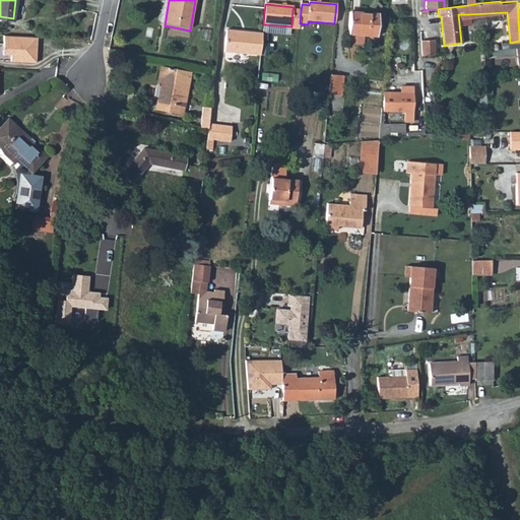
[(291,29),(299,30),(300,23),(301,11),(293,10),(291,26),(291,29)]
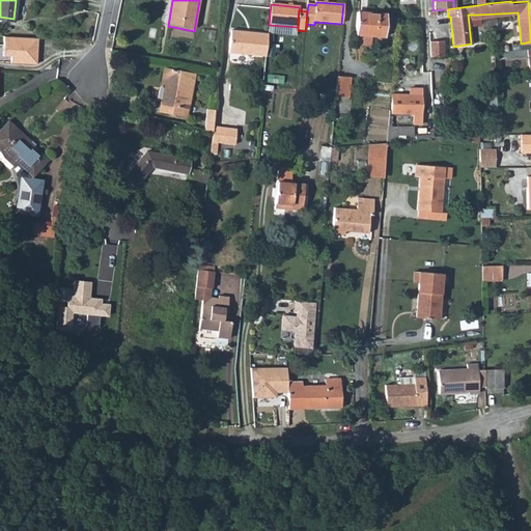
[(357,14),(355,38),(384,40),(386,17),(357,14)]
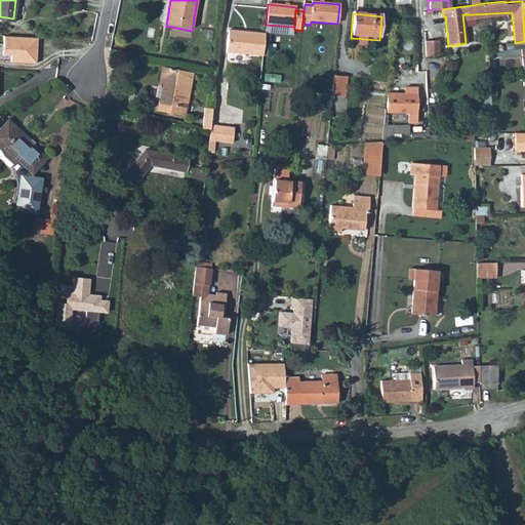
[(226,53),(263,56),(265,34),(249,33),(249,35),(242,34),(243,32),(228,30),(226,53)]
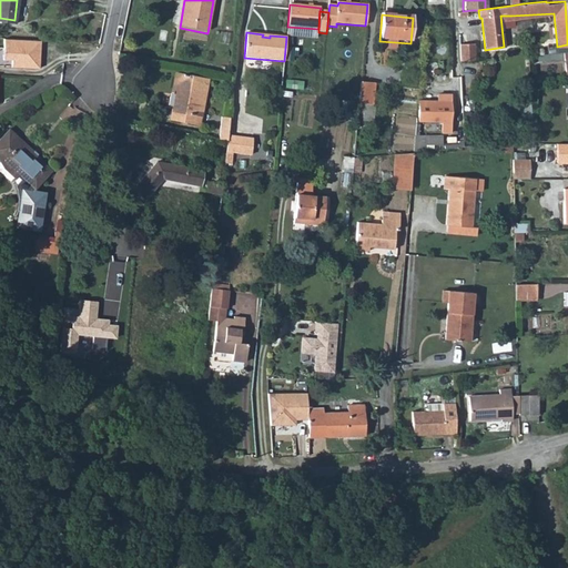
[(1,39),(0,59),(9,59),(8,68),(36,69),(39,41),(28,40),(10,40),(1,39)]
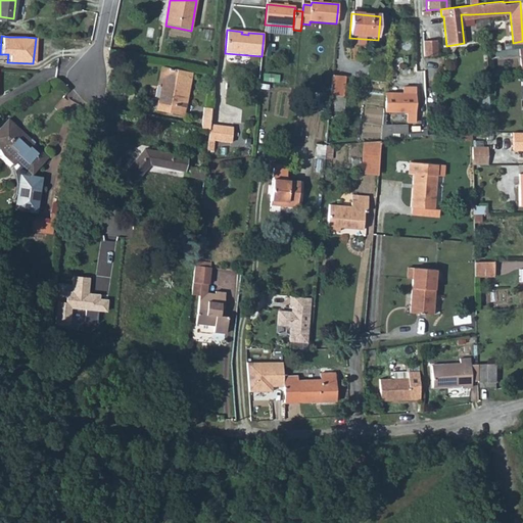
[(434,41),(421,42),(422,57),(435,56),(434,41)]
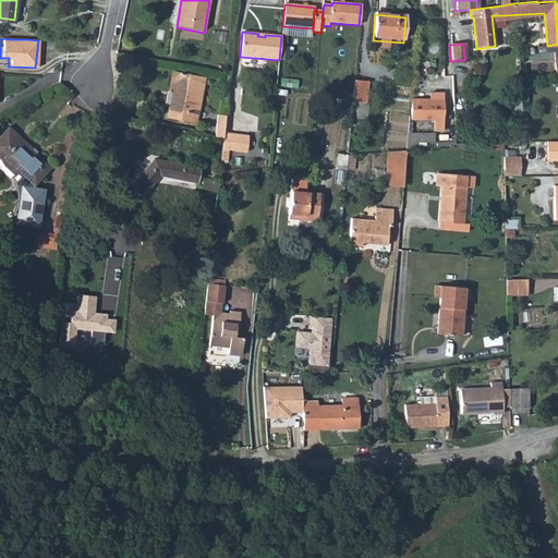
[(180,113),(178,122),(195,125),(205,79),(171,72),(168,87),(172,88),(168,111),(180,113)]
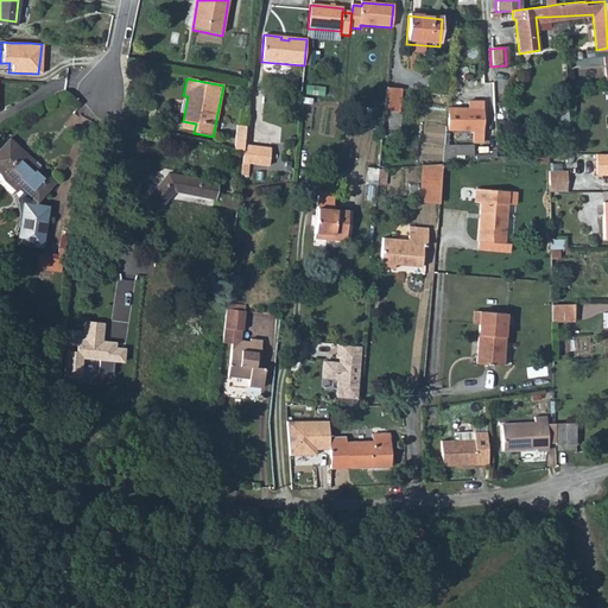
[(401,90),(387,89),(385,111),(399,113),(401,90)]
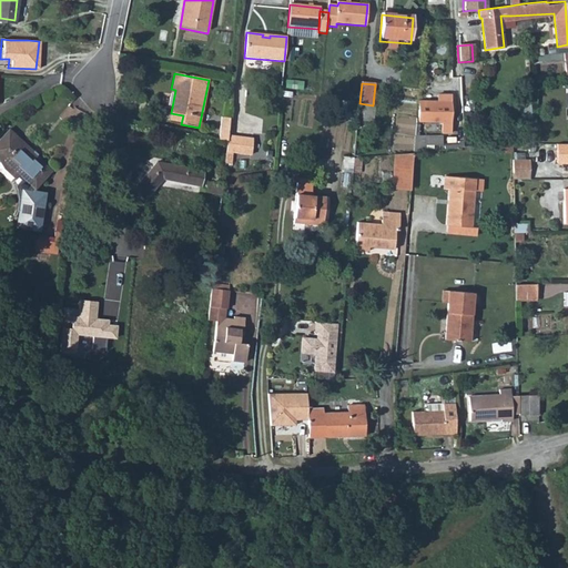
[(438,105),(450,105),(449,95),(438,95),(438,100),(438,105)]
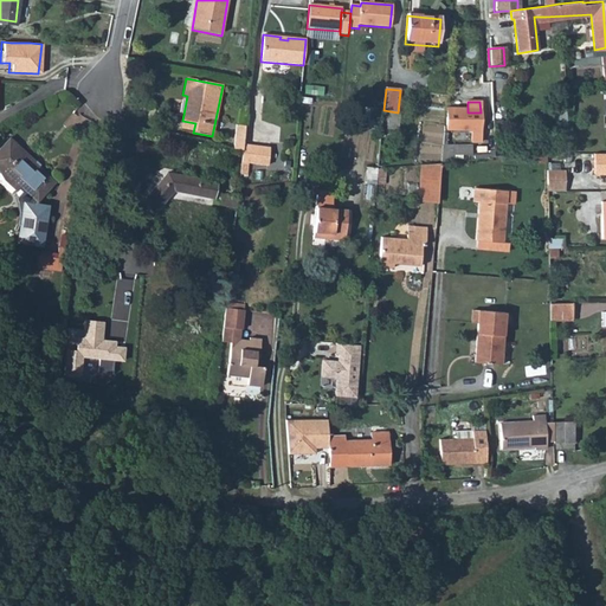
[(479,142),(481,113),(468,113),(468,107),(446,108),(446,129),(471,130),(471,142),(479,142)]
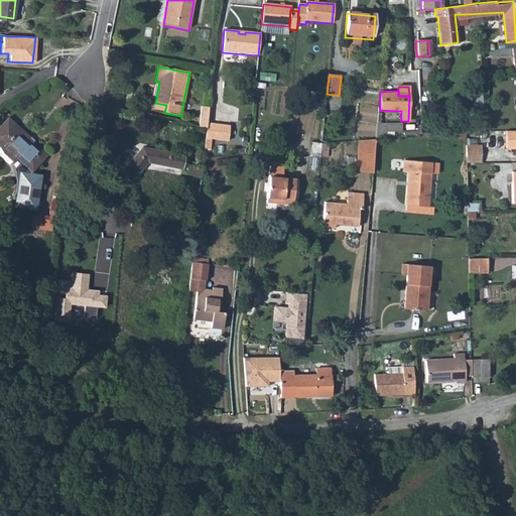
[(153,111),(164,113),(166,105),(155,103),(153,111)]
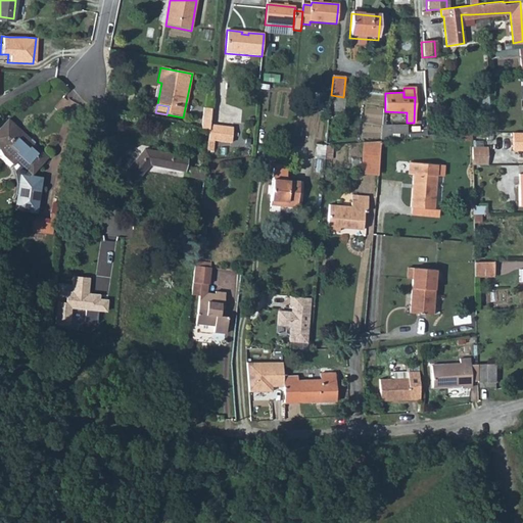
[(210,125),(211,114),(203,113),(202,124),(210,125)]
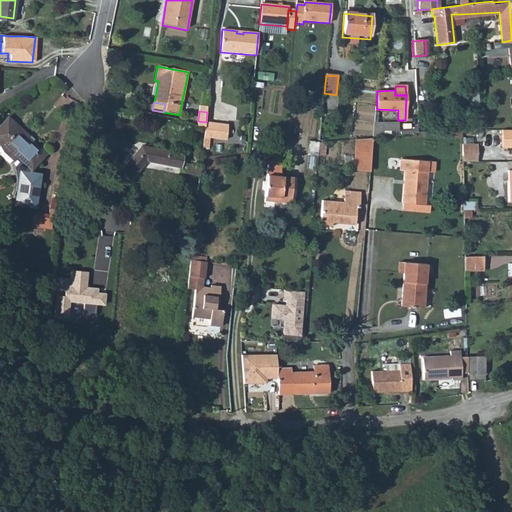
[(372,134),(383,135),(383,131),(398,132),(399,122),(373,120),(372,134)]
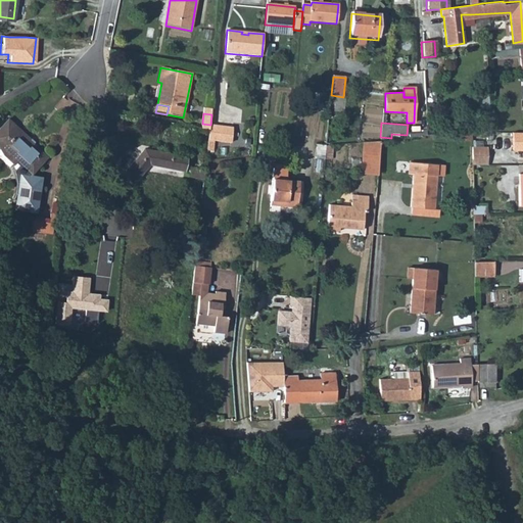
[(215,142),(230,144),(231,129),(210,127),(209,130),(207,151),(214,152),(215,142)]
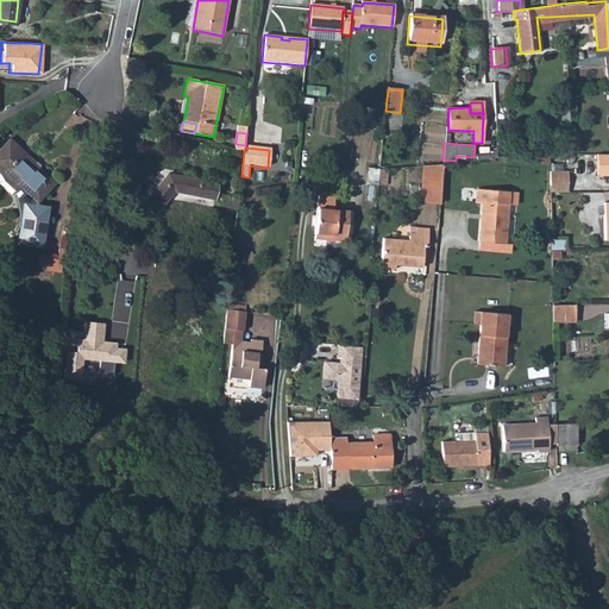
[(22,163),(4,149),(0,152),(0,181),(4,188),(20,201),(16,207),(22,217),(22,224),(22,230),(29,231),(27,243),(48,245),(50,217),(37,207),(54,184),(36,170),(35,173),(20,164),(22,163)]
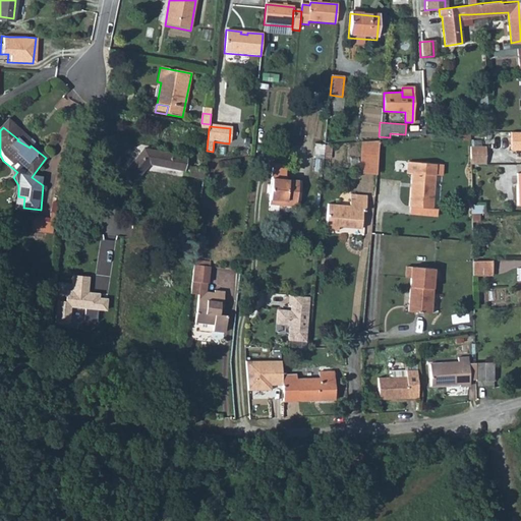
[(520,133),(511,133),(511,151),(520,151),(520,133)]
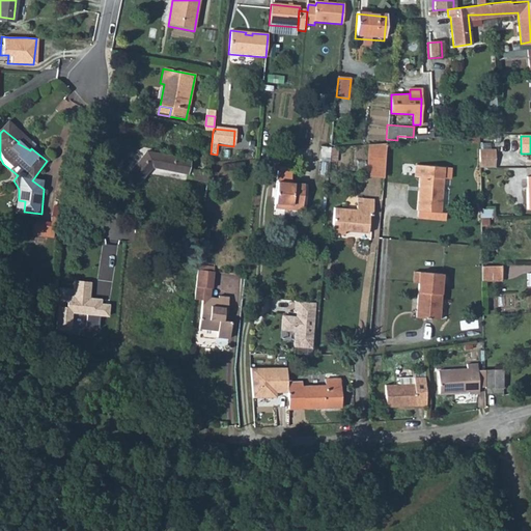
[(367,175),(383,177),(386,141),(379,142),(370,143),(367,175)]
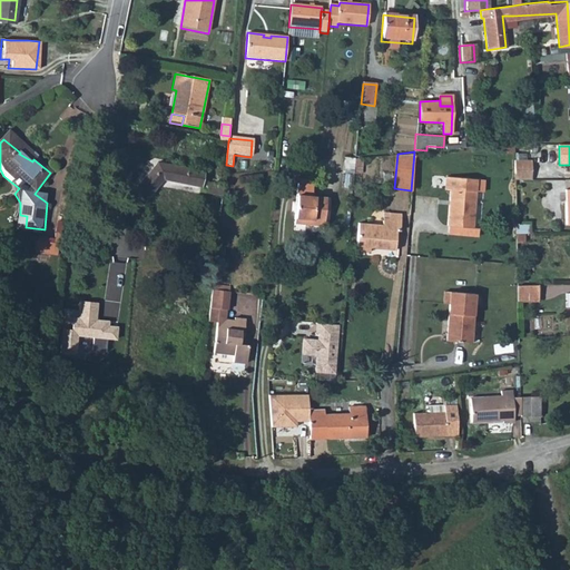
[(514,180),(531,180),(532,161),(527,161),(527,155),(514,155),(514,180)]
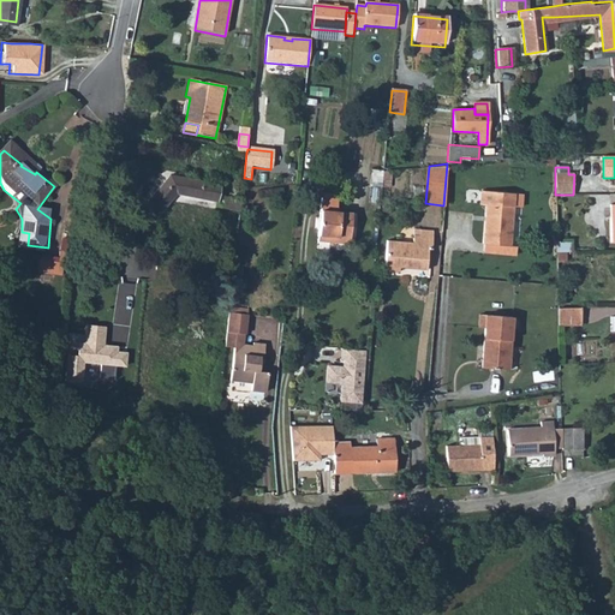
[(392,171),(382,172),(381,179),(381,184),(390,184),(392,171)]
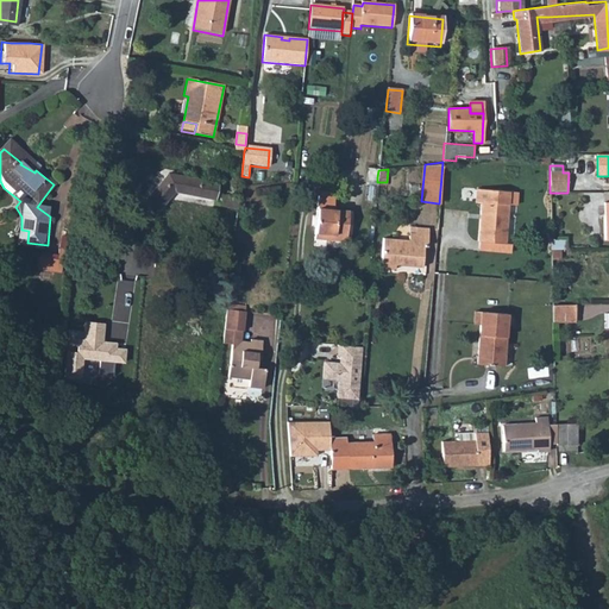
[(218,193),(220,183),(170,174),(140,208),(152,219),(176,192),(217,199),(218,193)]
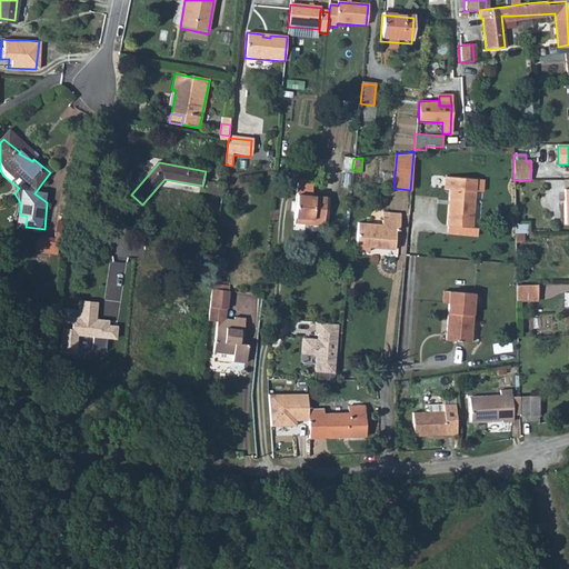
[(223,183),(225,175),(206,171),(203,180),(223,183)]
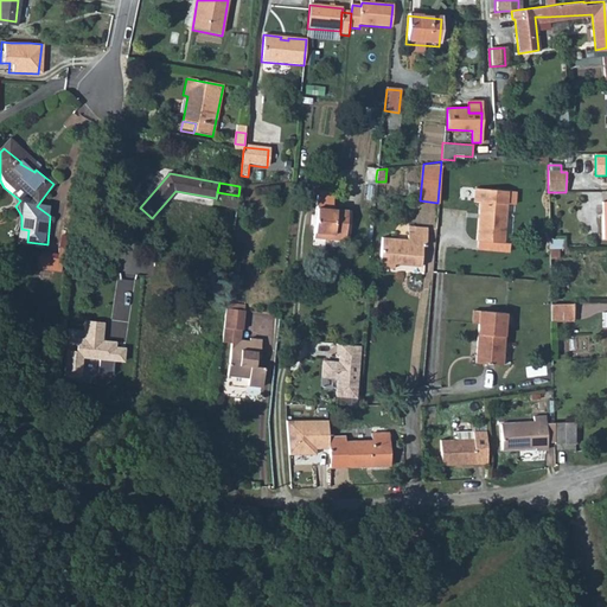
[(479,202),(474,242),(478,242),(503,244),(508,205),(512,206),(513,193),(474,190),(473,202),(479,202)]
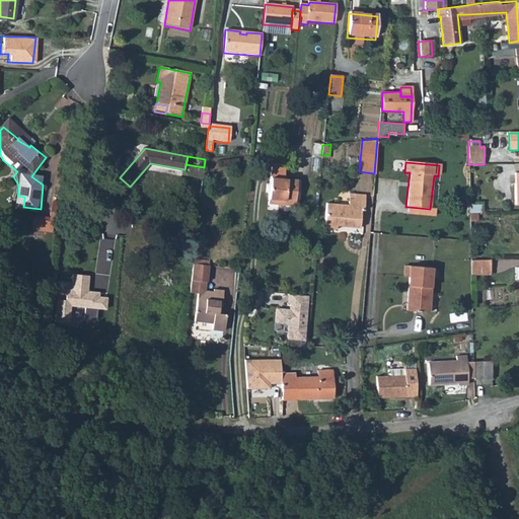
[(284,201),(294,202),(296,181),(283,180),(285,165),(272,164),(268,204),(283,205),(284,201)]
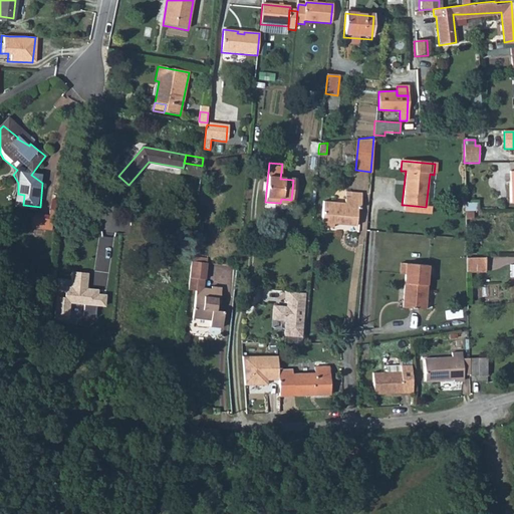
[(188,172),(199,174),(200,166),(189,165),(188,172)]
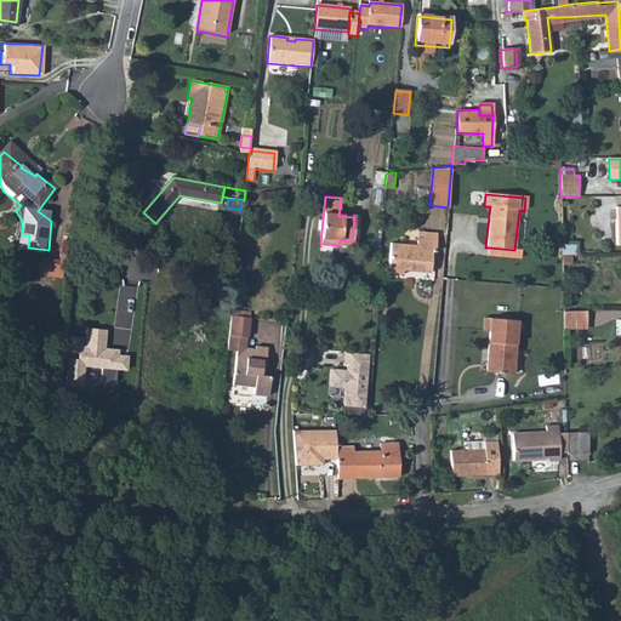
[(419,233),(417,246),(389,244),(387,274),(402,275),(403,272),(431,273),(432,252),(436,252),(437,234),(419,233)]
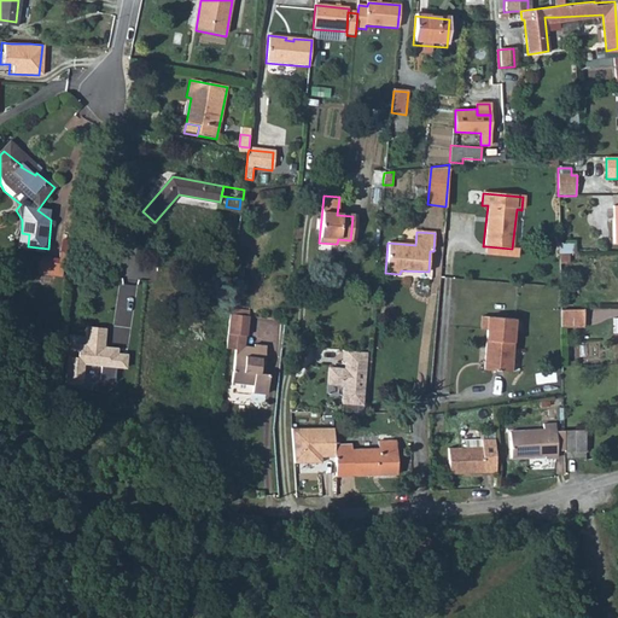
[(512,249),(487,246),(485,255),(519,257),(520,250),(512,249)]
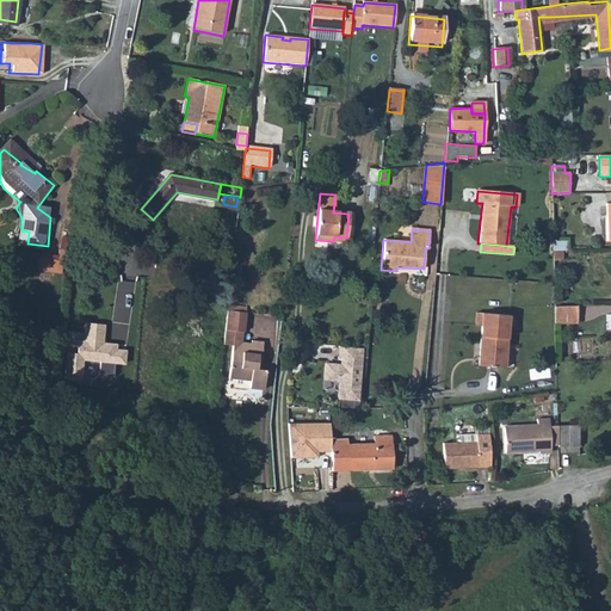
[(39,289),(56,291),(57,279),(41,277),(39,289)]
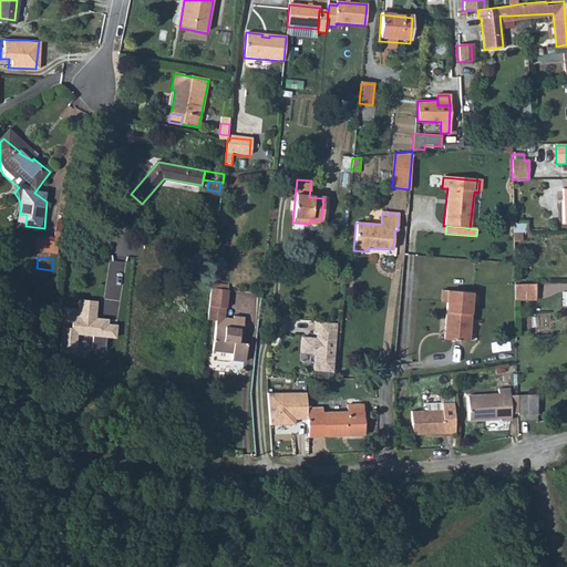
[(210,285),(207,321),(215,322),(213,353),(232,354),(230,362),(245,363),(247,338),(241,338),(238,337),(238,331),(243,331),(244,319),(233,318),(233,320),(224,320),(217,319),(218,310),(225,310),(227,310),(228,287),(210,285)]
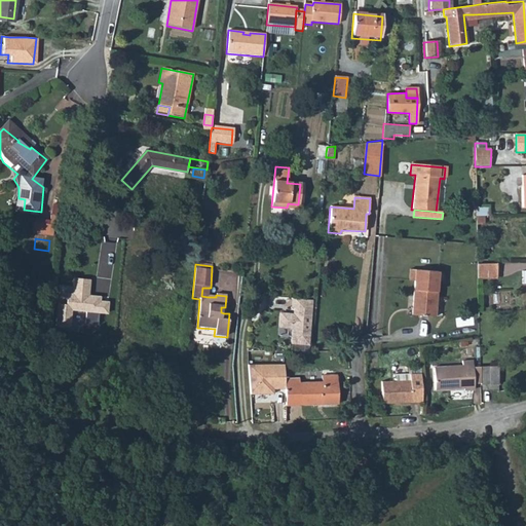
[(477,264),(478,279),(496,279),(496,264),(477,264)]
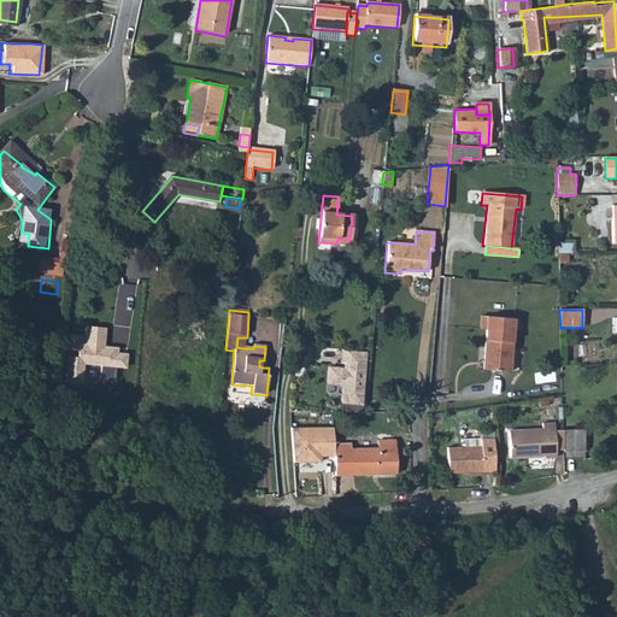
[(510,374),(513,319),(481,317),(480,330),(486,331),(483,371),(510,374)]
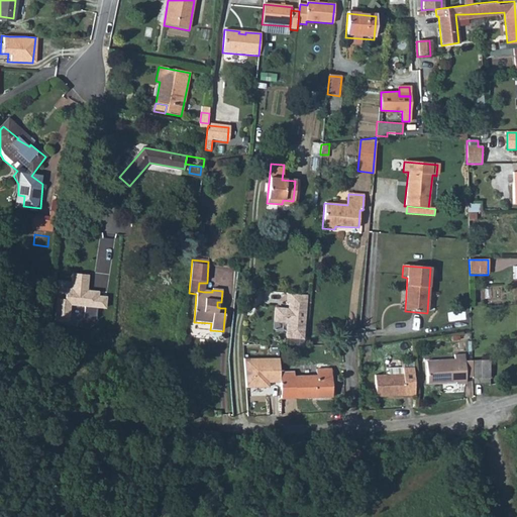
[(307,297),(287,295),(286,304),(288,304),(288,310),(275,309),(274,322),(286,323),(285,338),(303,339),(307,297)]
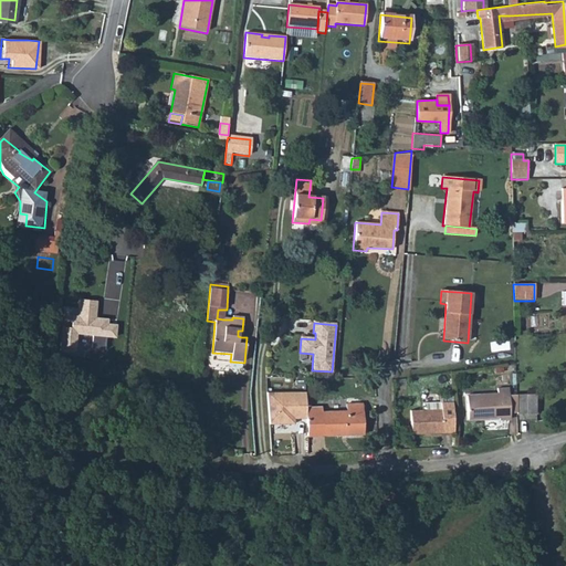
[(52,352),(50,368),(66,369),(67,353),(52,352)]
